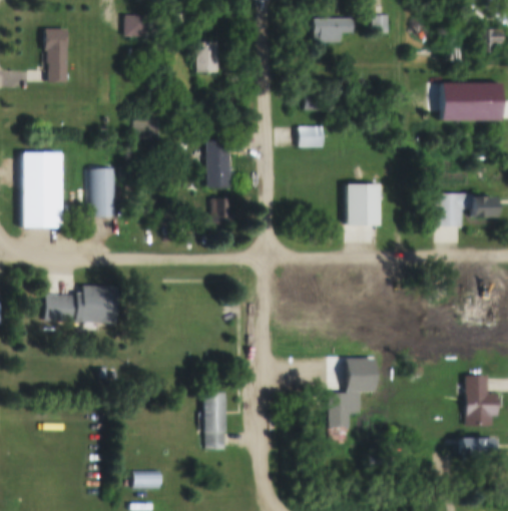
[(165,13),(184,12),(184,36),(165,36),(165,13)]
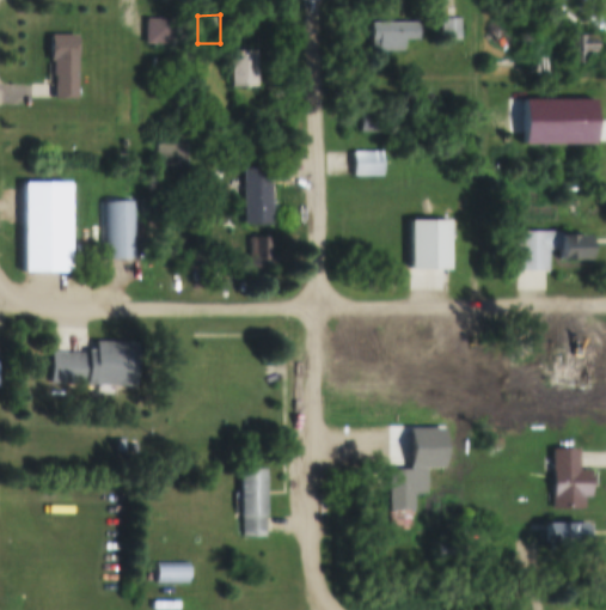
[(549,14),(562,14),(562,36),(549,36),(549,14)]
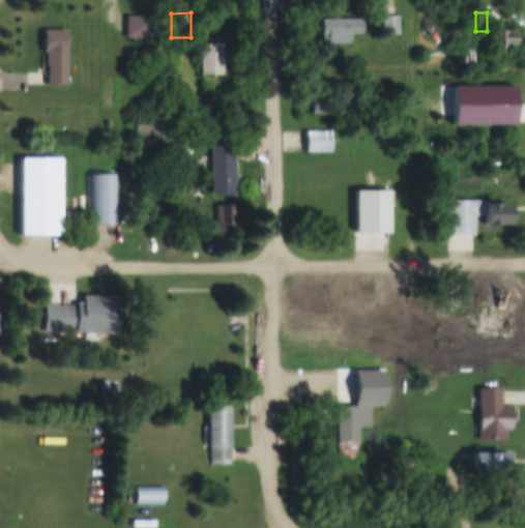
[(386,15),(403,15),(403,33),(386,33),(386,15)]
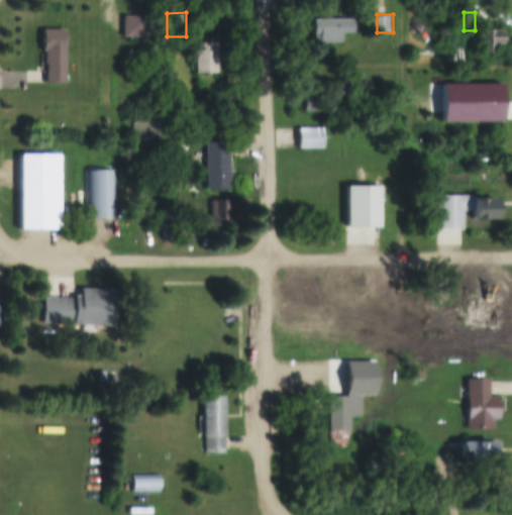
[(126,16),(146,16),(146,35),(126,35),(126,16)]
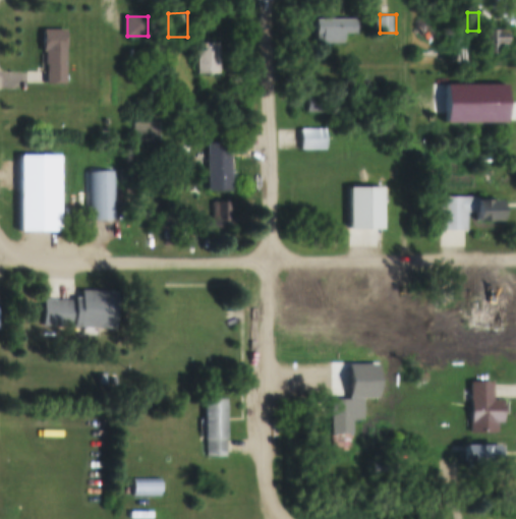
[(345,33),(345,42),(327,42),(327,33),(318,33),(318,19),(357,19),(357,33),(345,33)]
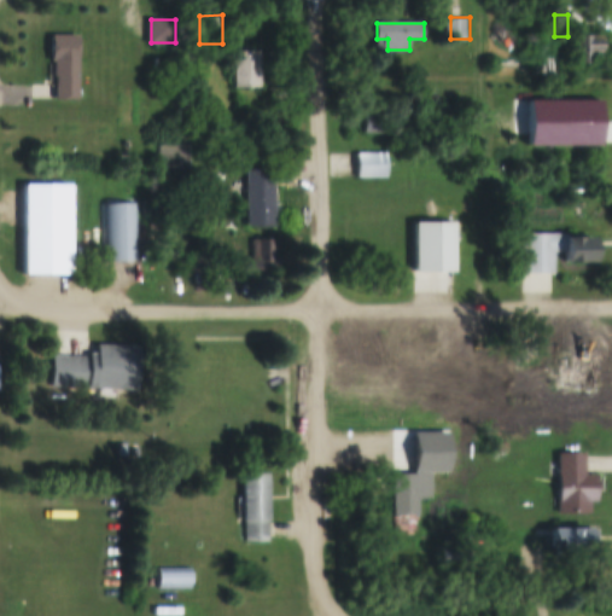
[(53,35),(80,34),(81,98),(59,98),(59,80),(57,80),(57,60),(54,62),(53,35)]
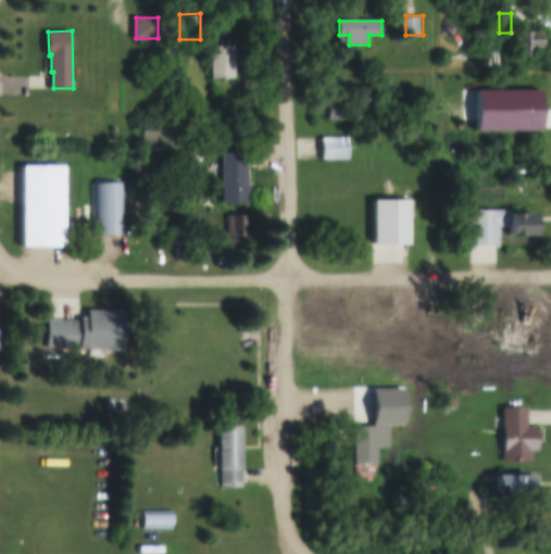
[(517,30),(547,30),(547,57),(517,57),(517,30)]
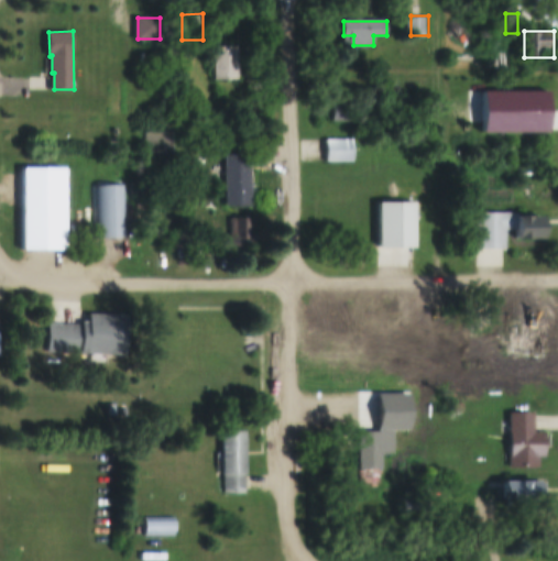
[(217,45),(240,45),(240,78),(217,79),(217,45)]
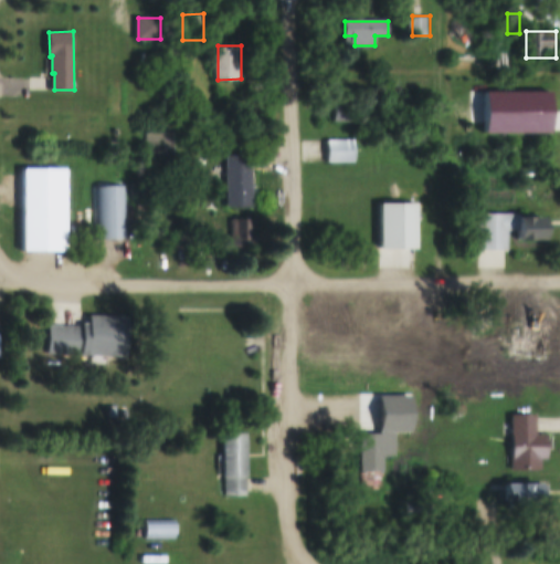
[(527,103),(548,102),(548,121),(527,121),(527,103)]
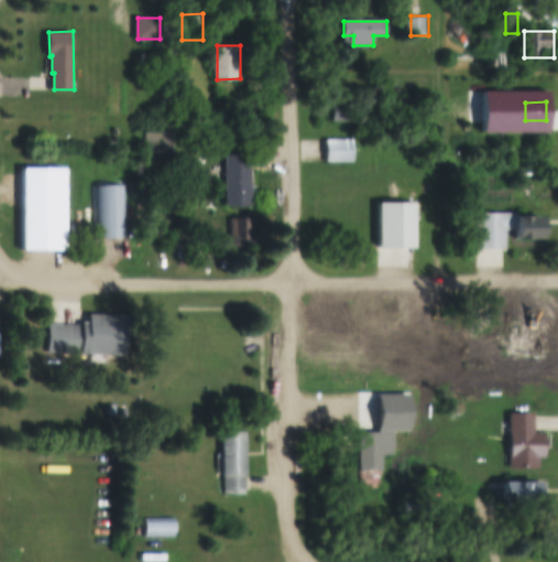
[(329,139),(356,139),(356,161),(329,161),(329,139)]
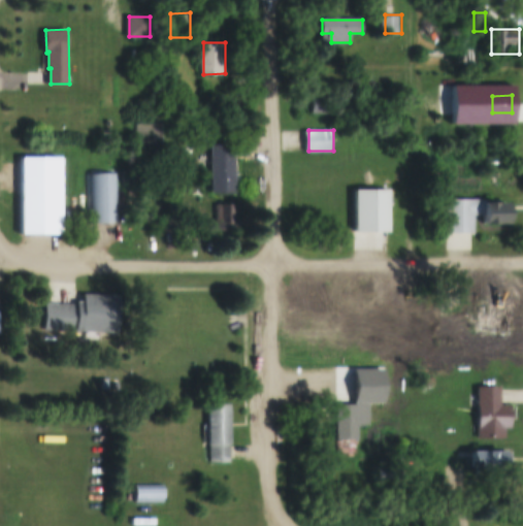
[(216,144),(237,144),(238,192),(216,193),(216,144)]
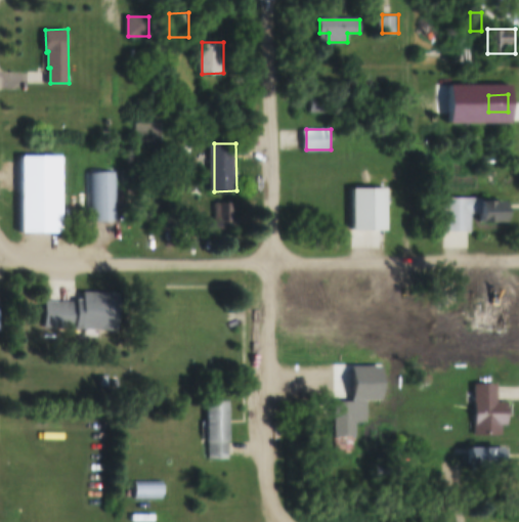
[(91,173),(120,172),(120,221),(91,221),(91,173)]
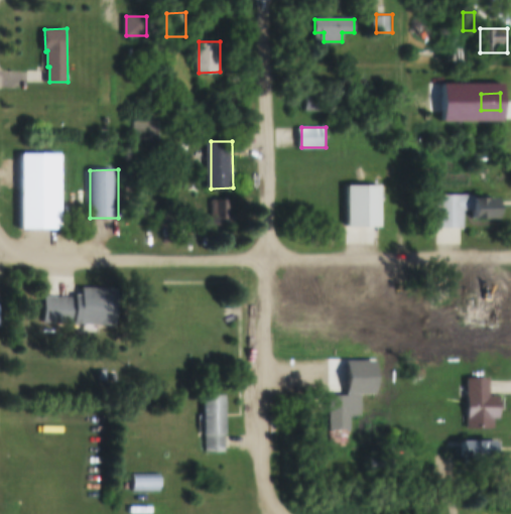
[(349,185),(381,185),(381,226),(349,226),(349,185)]
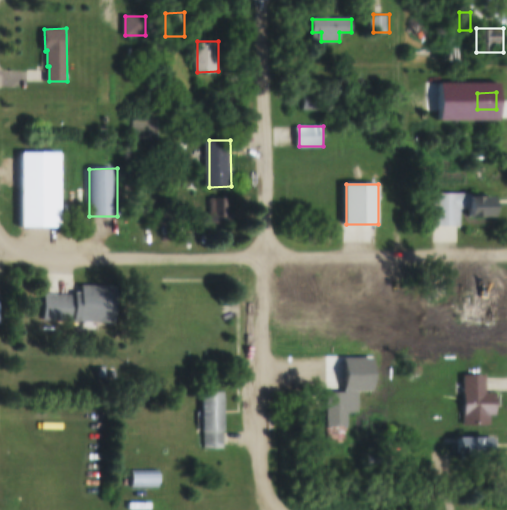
[(471,218),(471,208),(461,208),(461,226),(435,226),(435,193),(474,192),(474,197),(495,197),(495,218),(471,218)]
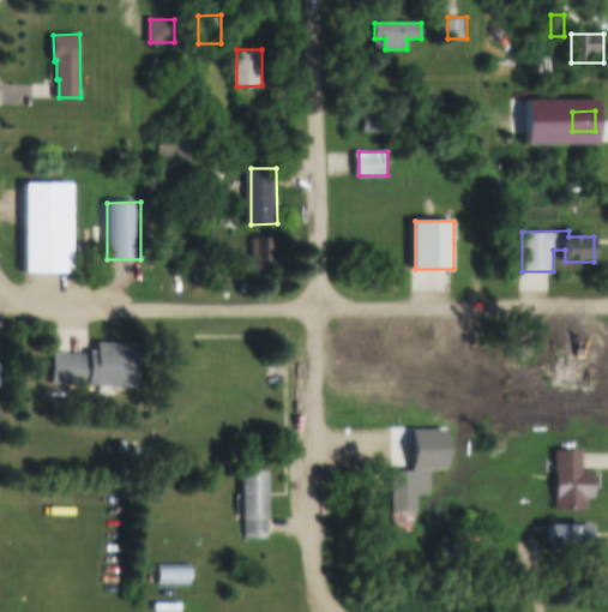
[(256,238),(275,238),(275,258),(278,257),(280,274),(246,274),(246,258),(256,258),(256,238)]
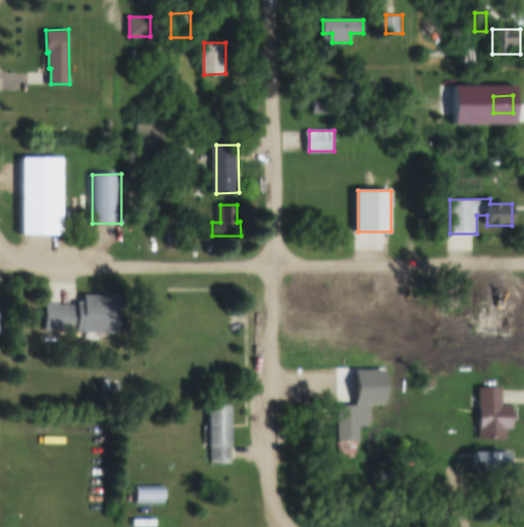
[(168,215),(182,215),(182,235),(168,235),(168,215)]
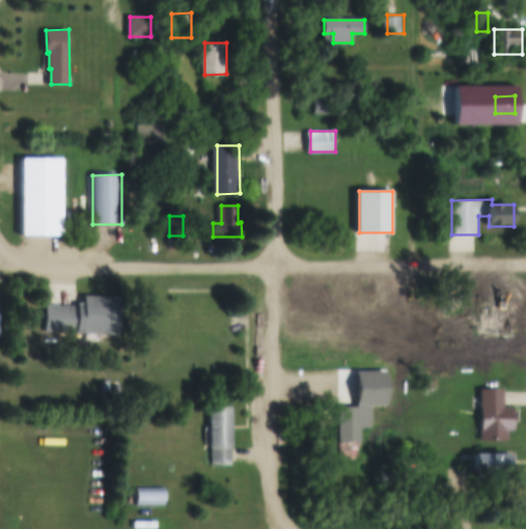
[(48,304),(79,306),(79,302),(85,303),(85,296),(120,297),(119,334),(47,331),(48,304)]
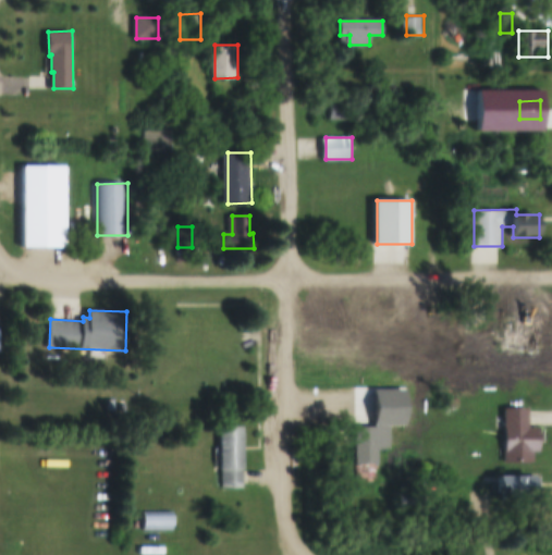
[(506,328),(540,328),(540,350),(506,350),(506,328)]
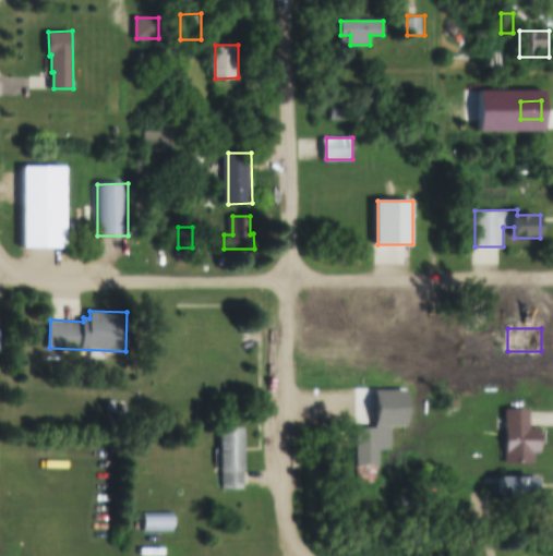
[(121,402),(130,403),(129,418),(121,417),(121,402)]
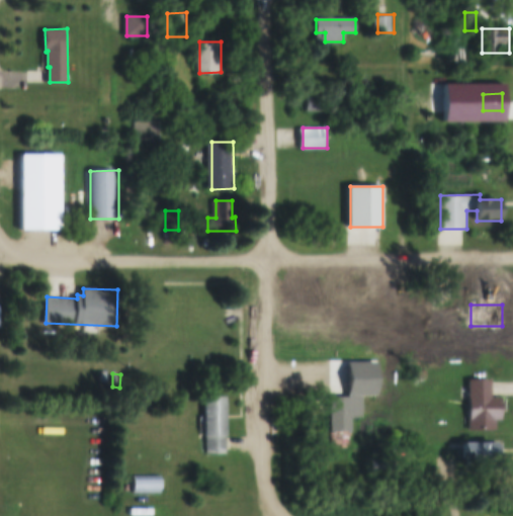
[(472,379),(494,379),(494,397),(503,397),(504,420),(497,420),(498,430),(472,430),(472,379)]
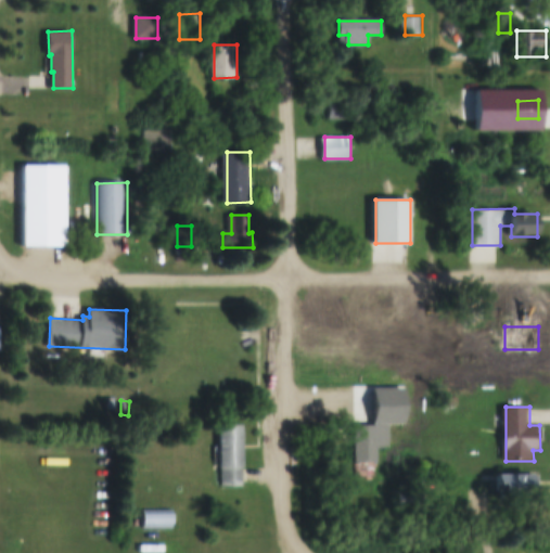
[(389,408),(409,408),(409,421),(389,421),(389,408)]
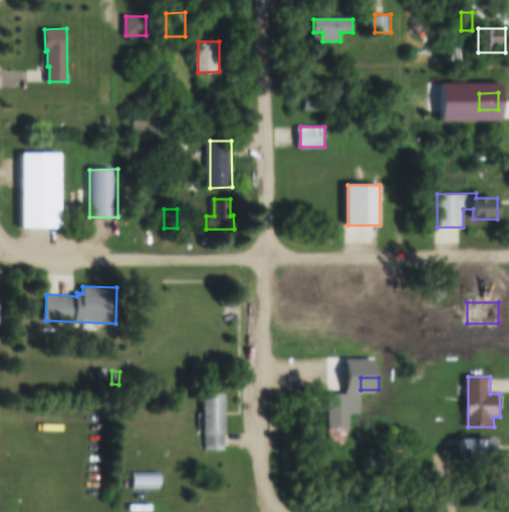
[(205,393),(226,393),(226,450),(206,450),(205,393)]
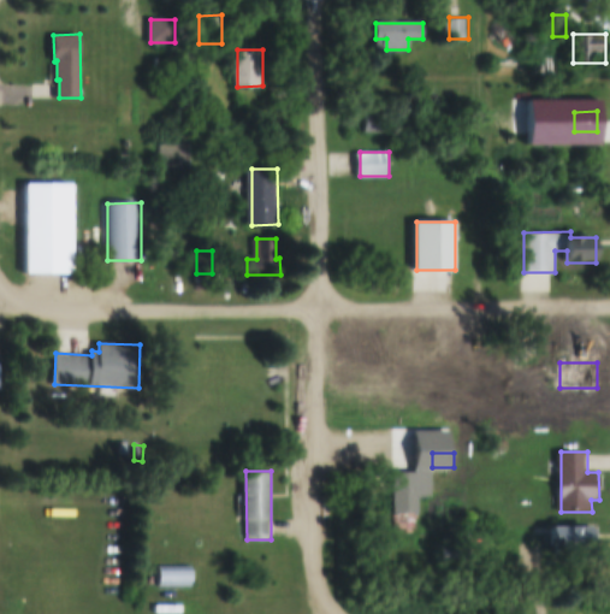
[(395,471),(420,471),(420,513),(395,513),(395,471)]
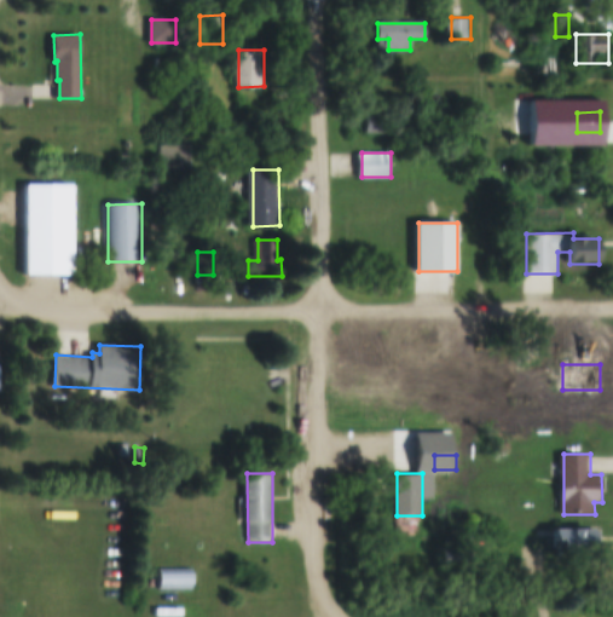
[(553,529),(601,529),(601,549),(553,551),(553,529)]
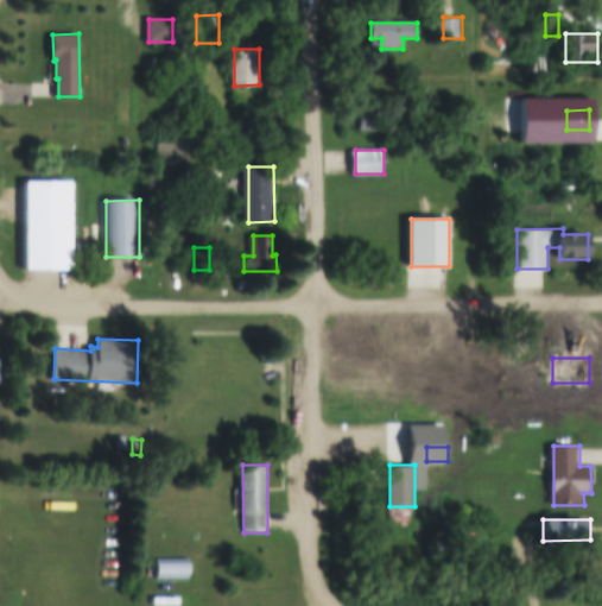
[(190,557),(190,579),(159,579),(158,559),(190,557)]
